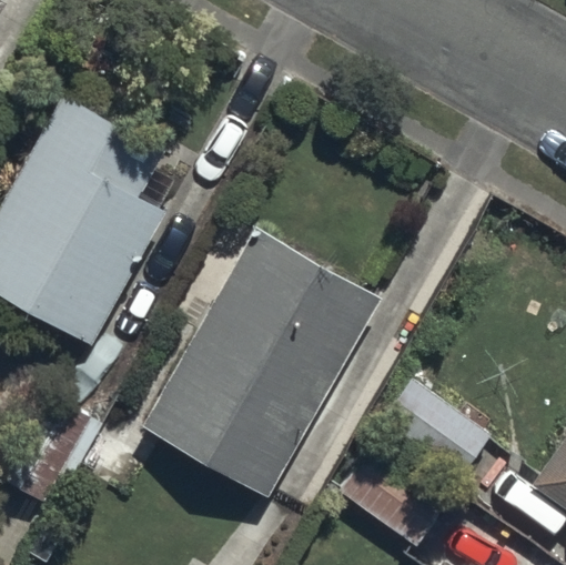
[(0,205),(0,294),(89,347),(167,215),(138,199),(162,158),(63,99),(0,205)]
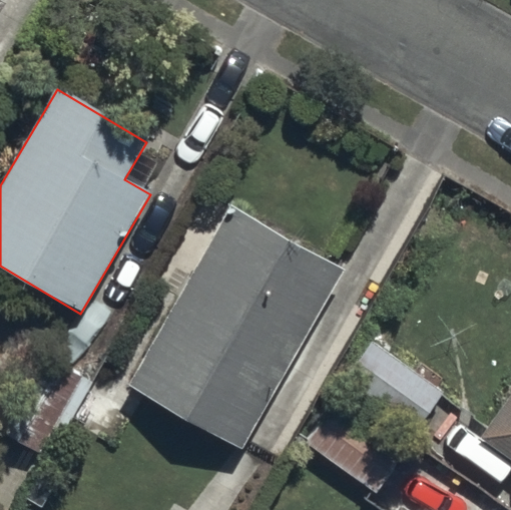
[(232,208),(126,384),(236,451),(343,276),(232,208)]
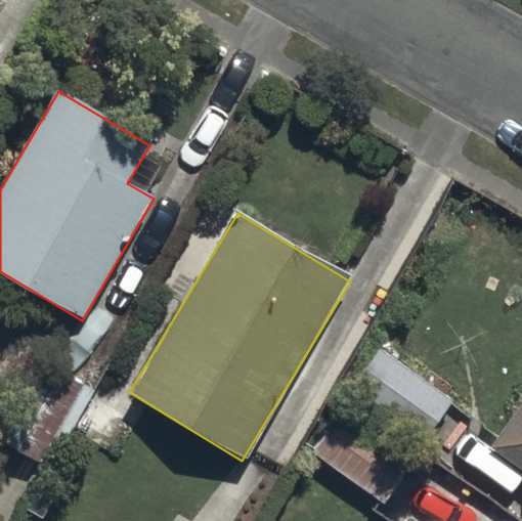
[(453,404),(379,350),(349,391),(425,445),(453,404)]
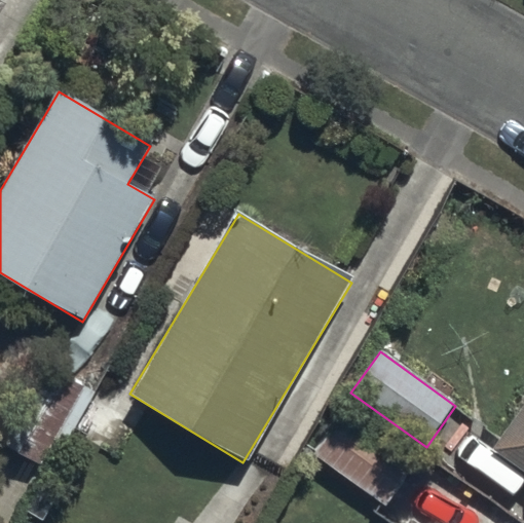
[(523,406),(493,450),(523,472),(523,406)]
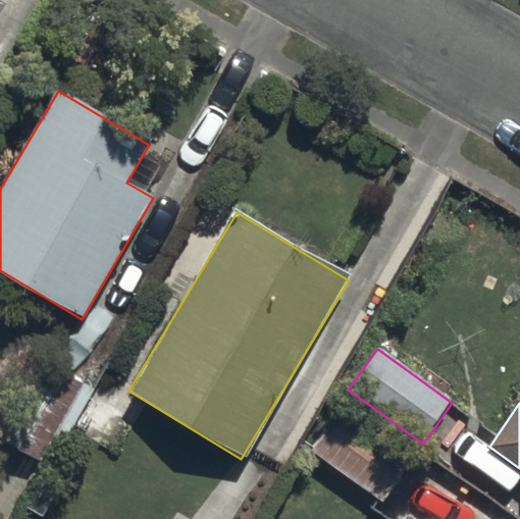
[(343,413),(314,453),(382,503),(412,464),(343,413)]
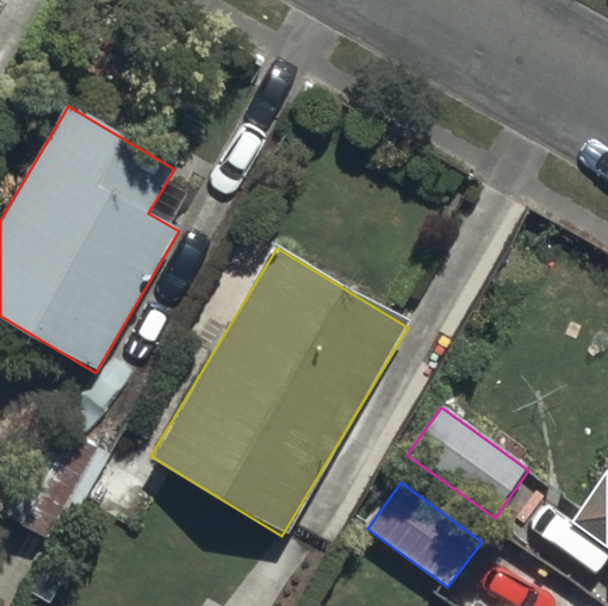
All buildings are outlined.
